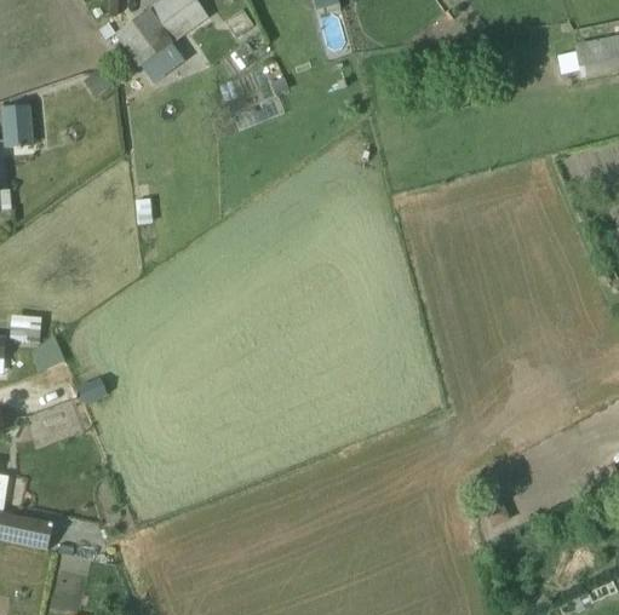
[(141,65),(207,16),(195,0),(162,0),(132,23),(122,10),(108,21),(141,65)]
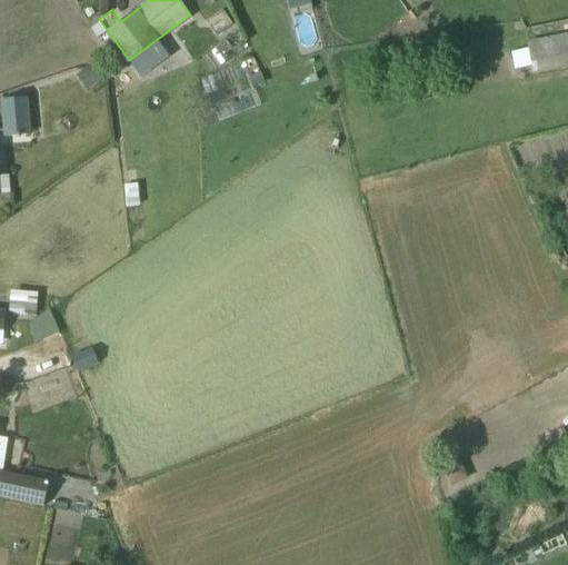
[(183,45),(196,59),(238,27),(223,9),(199,28),(201,31),(183,45)]
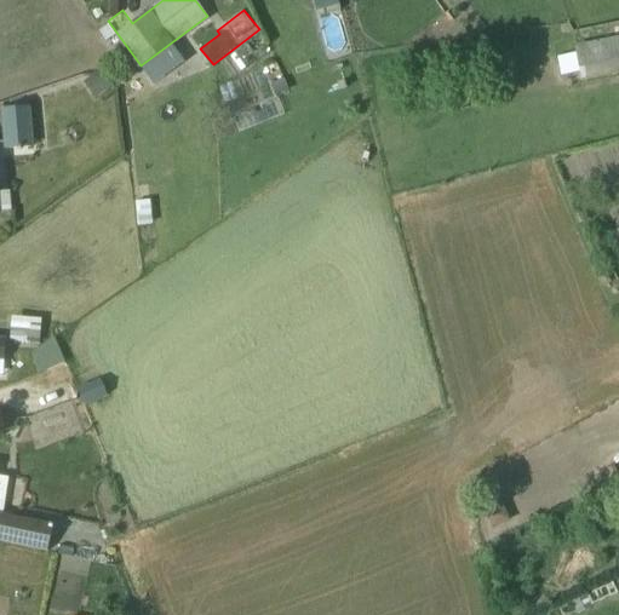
[(574,44),(580,78),(618,69),(618,23),(611,26),(613,36),(574,44)]
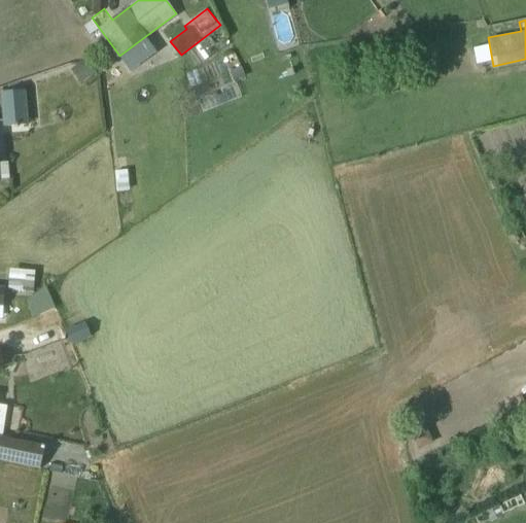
[(81,82),(96,72),(85,59),(71,69),(81,82)]
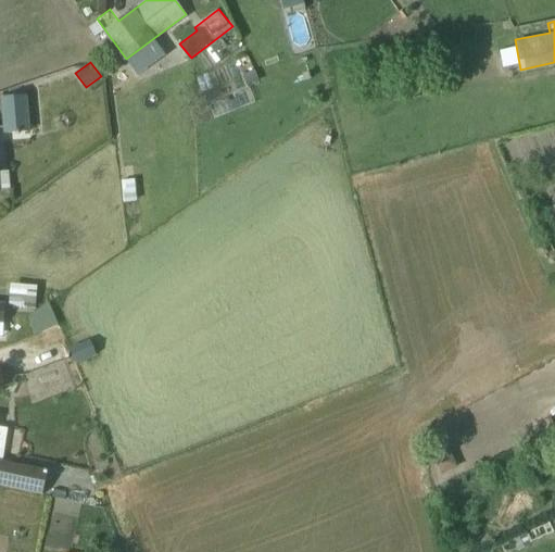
[(32,135),(28,97),(0,99),(3,137),(32,135)]
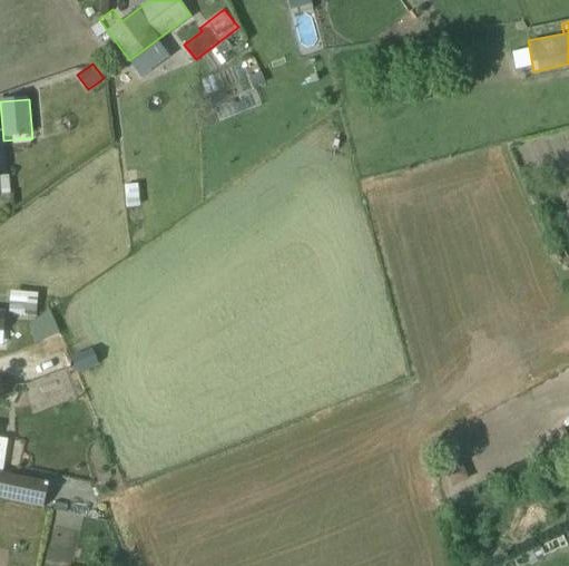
[(0,168),(0,194),(11,194),(9,173),(0,173),(0,168)]
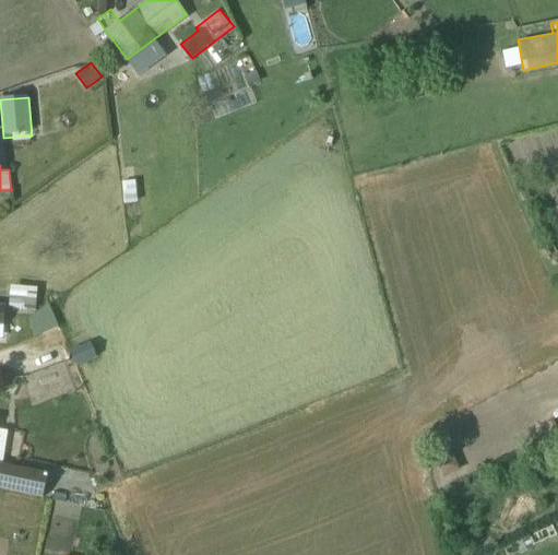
[(38,286),(13,283),(11,304),(37,306),(38,286)]
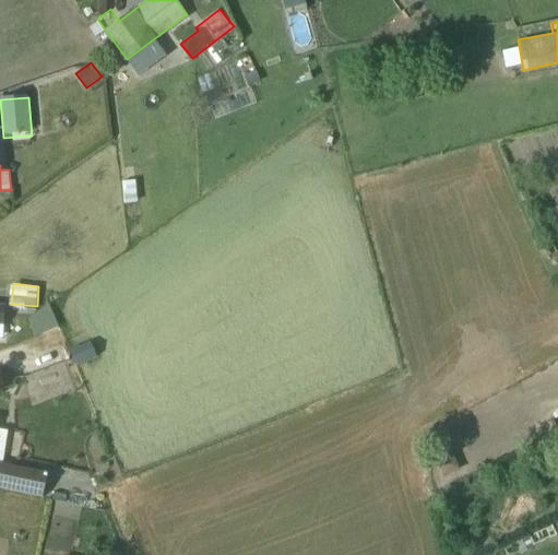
[(37,332),(59,322),(51,304),(30,314),(37,332)]
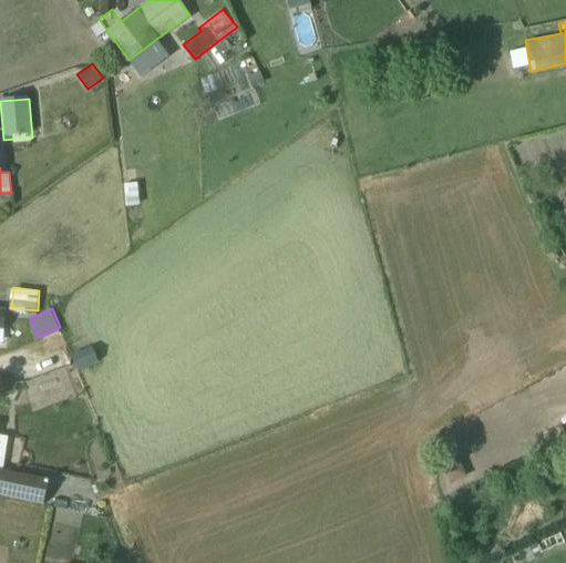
[(0,493),(43,501),(48,478),(2,470),(8,436),(0,433),(0,493)]
